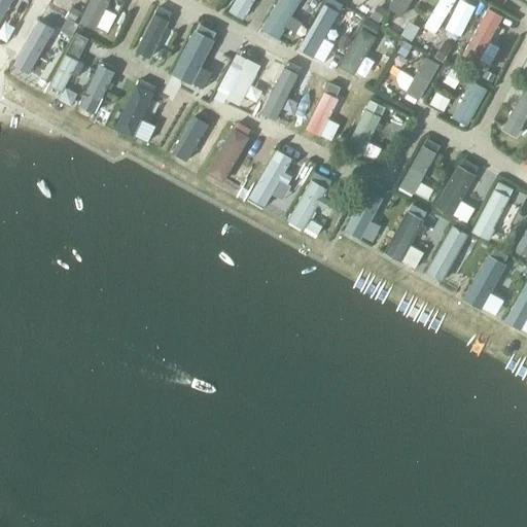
[(0,0),(0,23),(13,0),(0,0)]
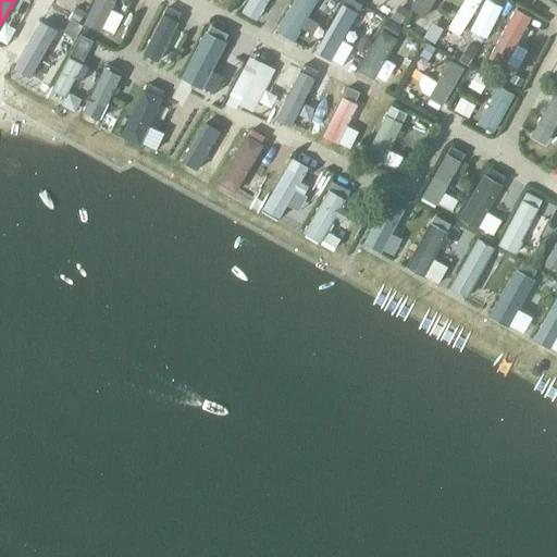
[(95,0),(84,24),(100,32),(115,0),(95,0)]
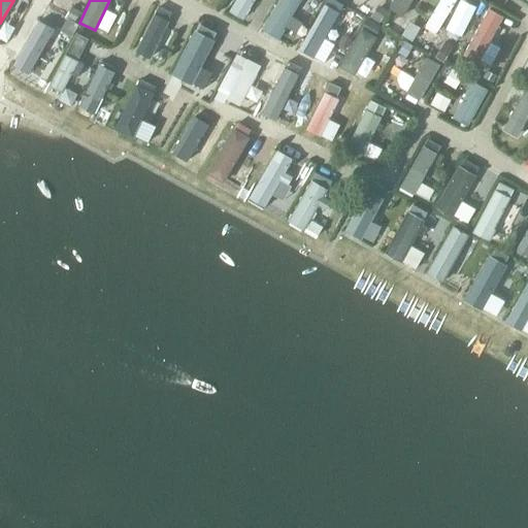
[(255,0),(236,0),(229,11),(243,20),(255,0)]
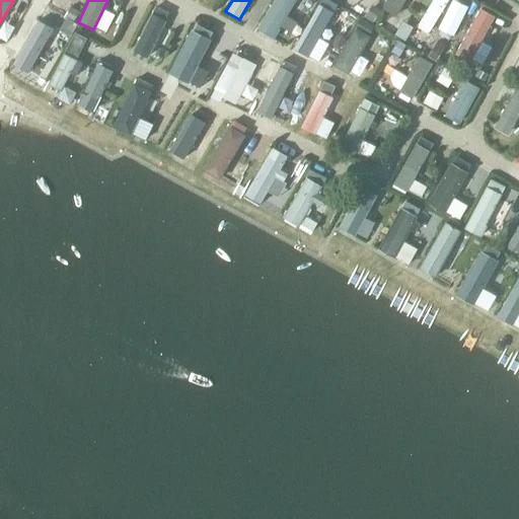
[(279,28),(278,27),(294,0),(273,0),(256,27),(273,38),(279,28)]
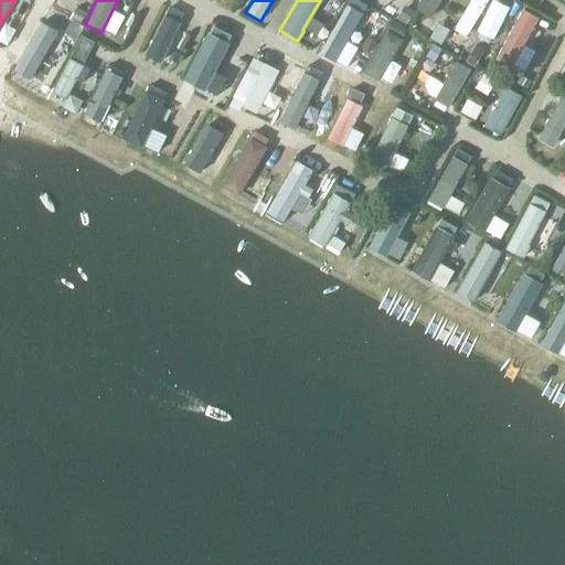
[(422,0),(416,10),(430,18),(441,0),(422,0)]
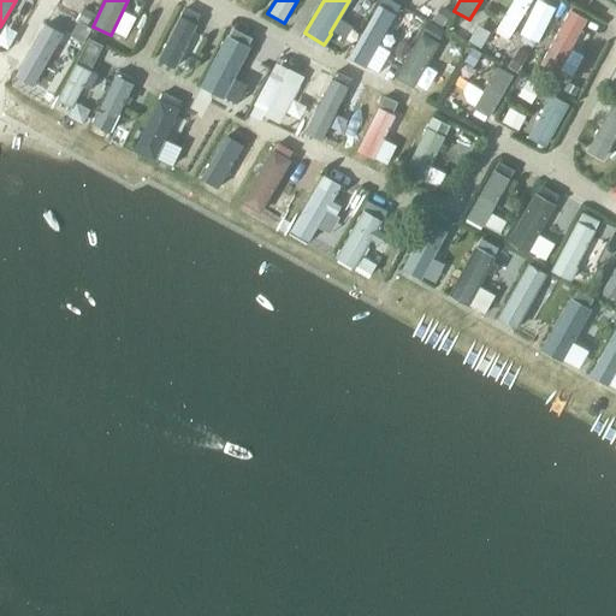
[(532,0),(514,0),(496,30),(510,39),(532,0)]
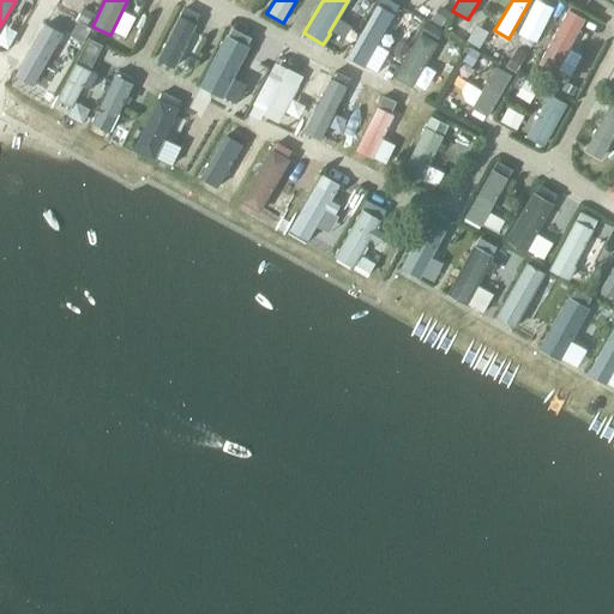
[(391,35),(405,42),(422,7),(408,1),(391,35)]
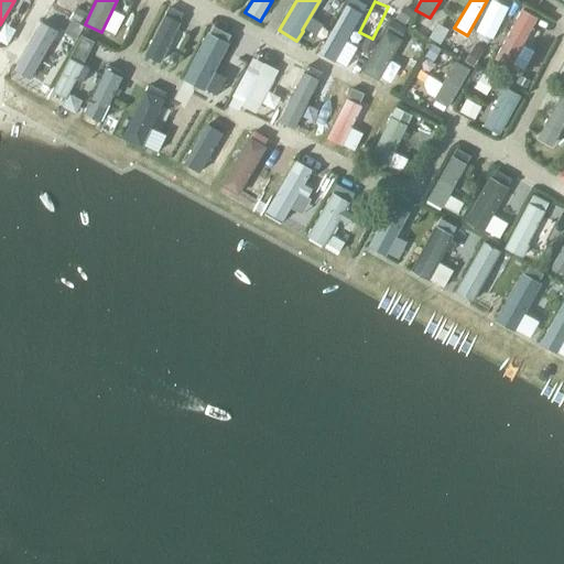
[(166,15),(147,56),(161,64),(181,23),(184,15),(170,8),(166,15)]
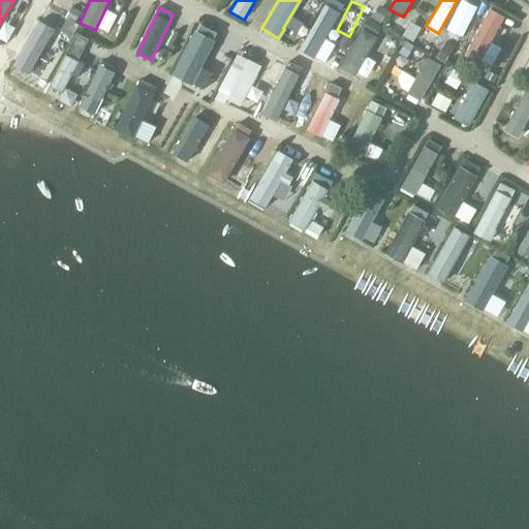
[(464,56),(478,64),(504,18),(490,8),(464,56)]
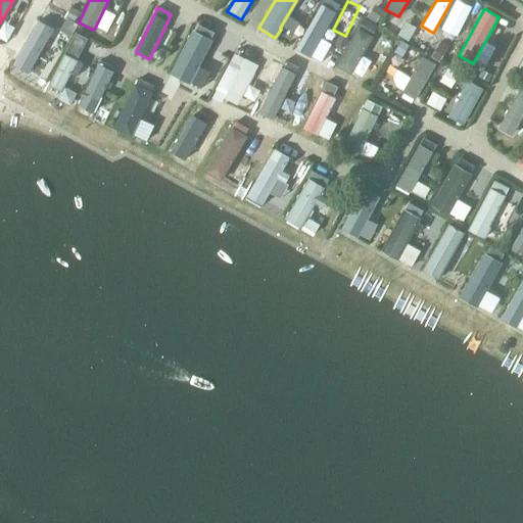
[(330,17),(318,10),(299,43),(312,50),(330,17)]
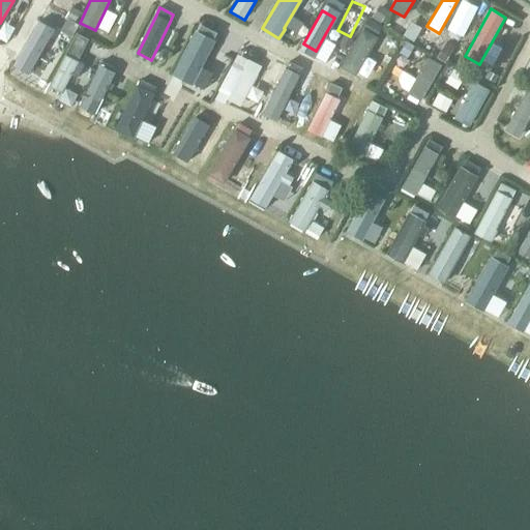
[(375,35),(387,23),(376,12),(364,26),(375,35)]
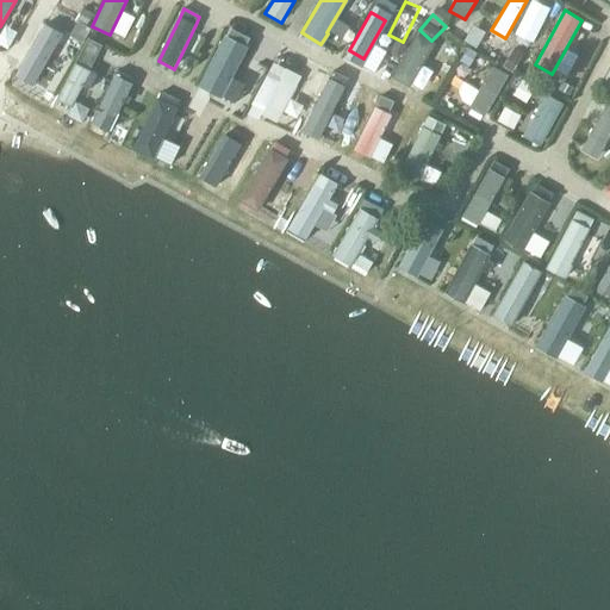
[(62,35),(44,24),(14,76),(33,86),(62,35)]
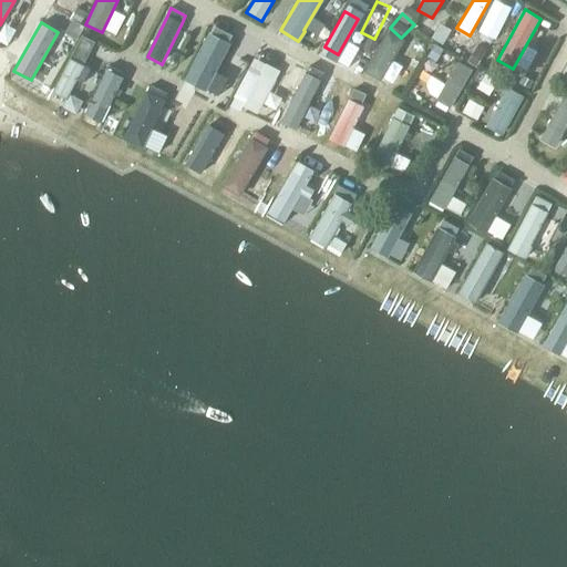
[(89,31),(78,50),(92,58),(102,39),(89,31)]
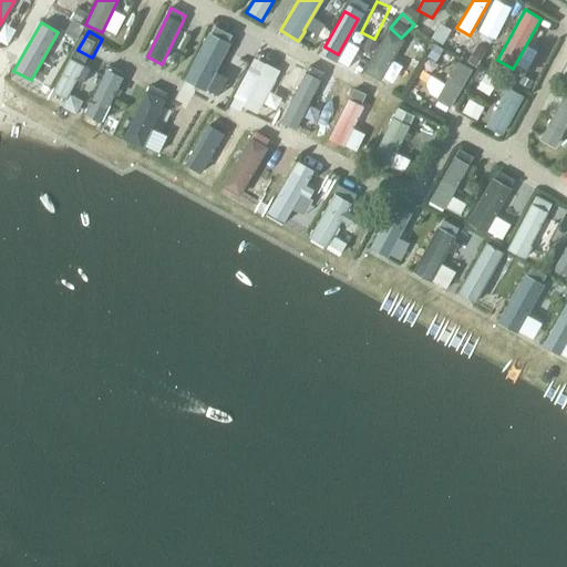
[(364,72),(381,82),(404,40),(403,40),(388,31),(364,72)]
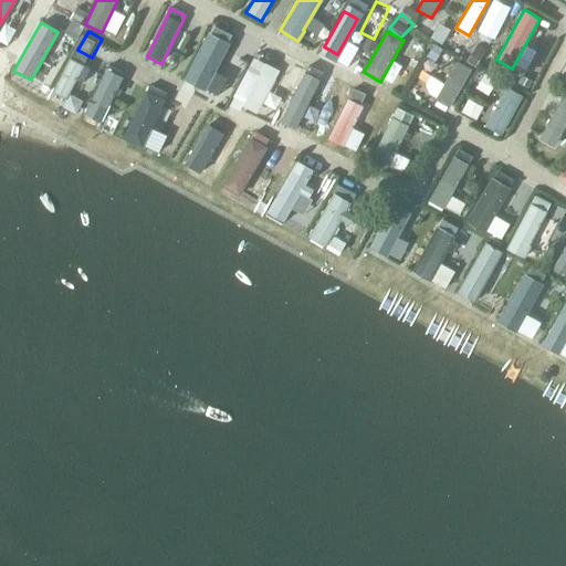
[(478,54),(490,59),(496,43),(484,38),(478,54)]
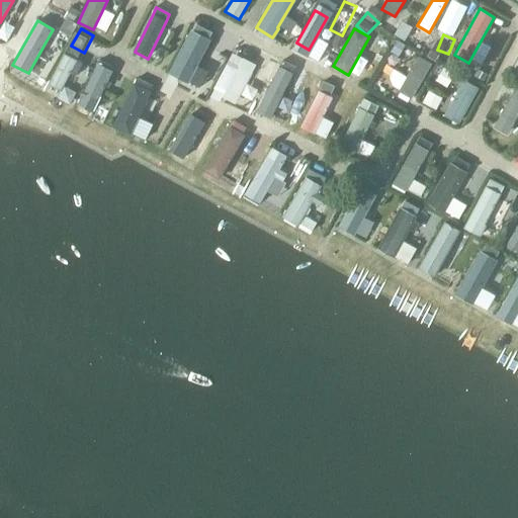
[(176,76),(202,84),(207,70),(197,67),(205,40),(188,35),(176,76)]
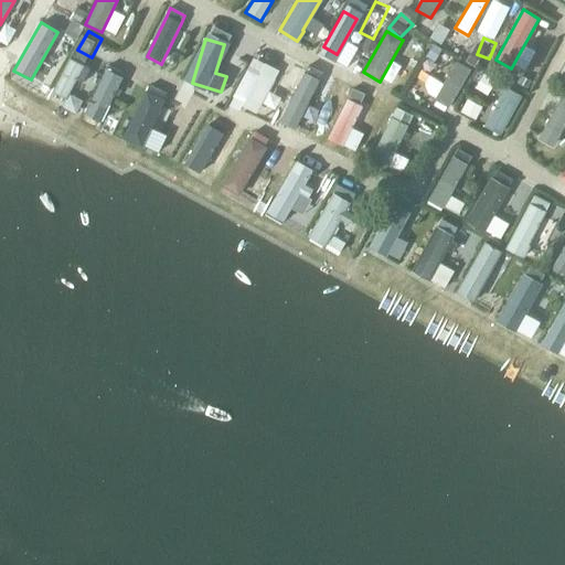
[(427,57),(435,62),(441,50),(434,45),(427,57)]
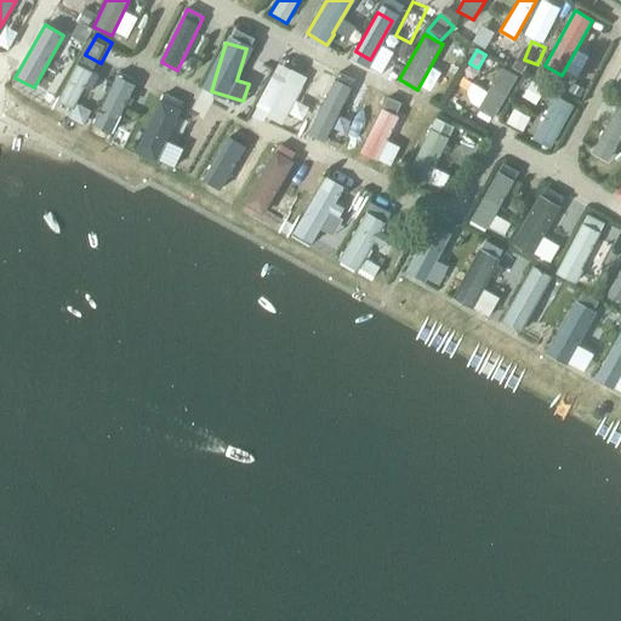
[(280,57),(262,107),(301,120),(319,70),(280,57)]
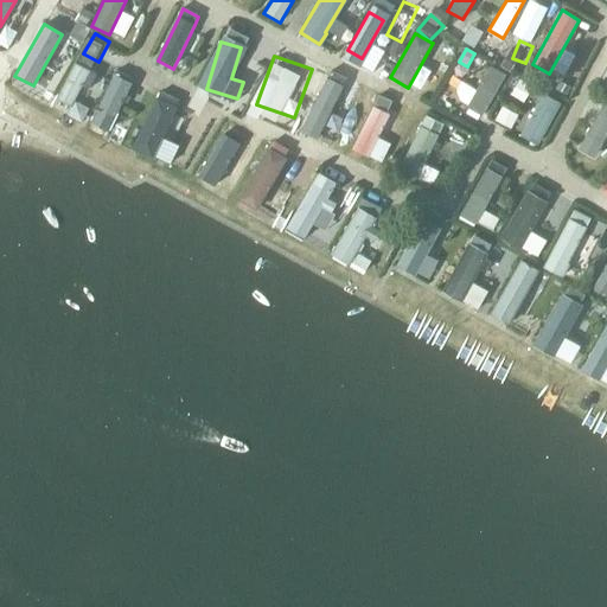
[(88,90),(96,75),(75,63),(56,98),(71,107),(82,87),(88,90)]
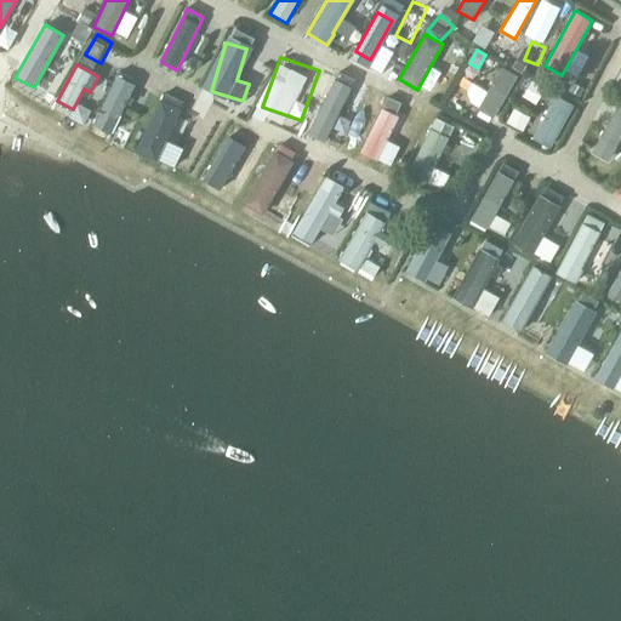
[(517,77),(502,67),(477,110),(493,119),(517,77)]
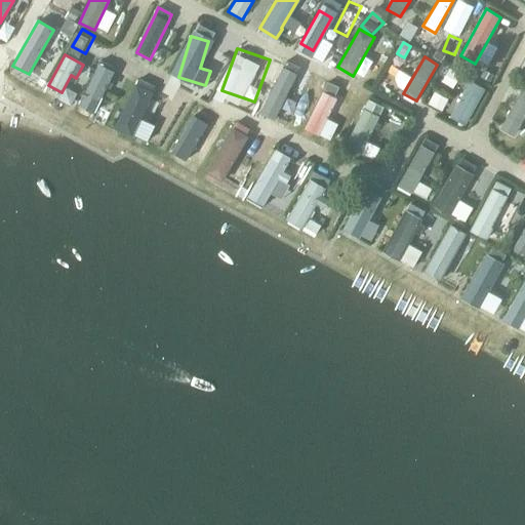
[(78,107),(93,114),(114,72),(113,72),(115,69),(101,62),(99,65),(98,65),(78,107)]
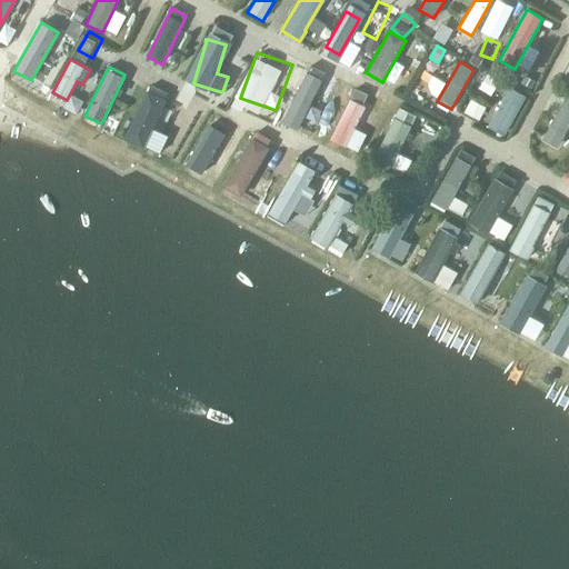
[(293,129),(306,103),(308,98),(317,82),(316,82),(320,75),(307,68),(303,76),(302,76),(279,121),(293,129)]
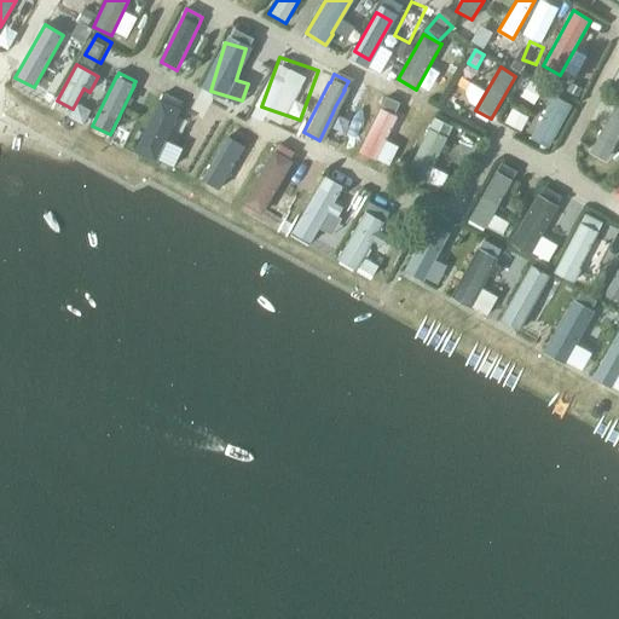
[(134,152),(156,162),(157,160),(166,142),(181,109),(179,108),(183,102),(165,93),(162,99),(160,98),(134,152)]
